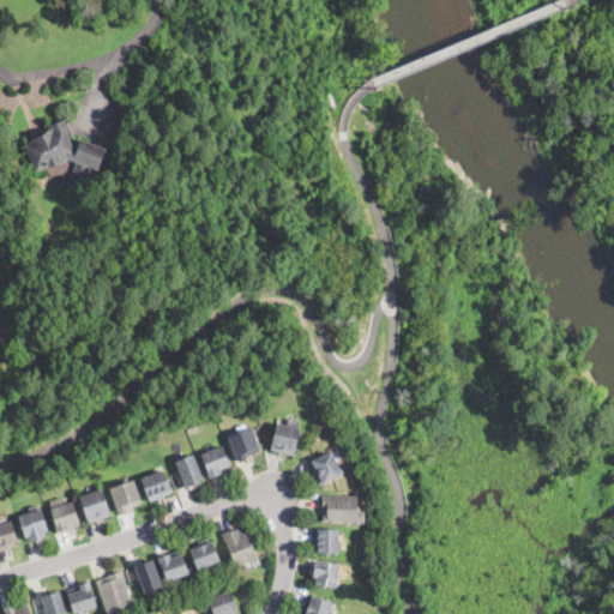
[(67,122),(68,125),(73,136),(70,137),(76,149),(78,150),(82,139),(107,149),(100,169),(92,167),(89,176),(73,172),(77,161),(70,158),(49,169),(48,166),(37,172),(24,145),(34,140),(32,139),(44,133),(42,130),(65,119),(67,122)]
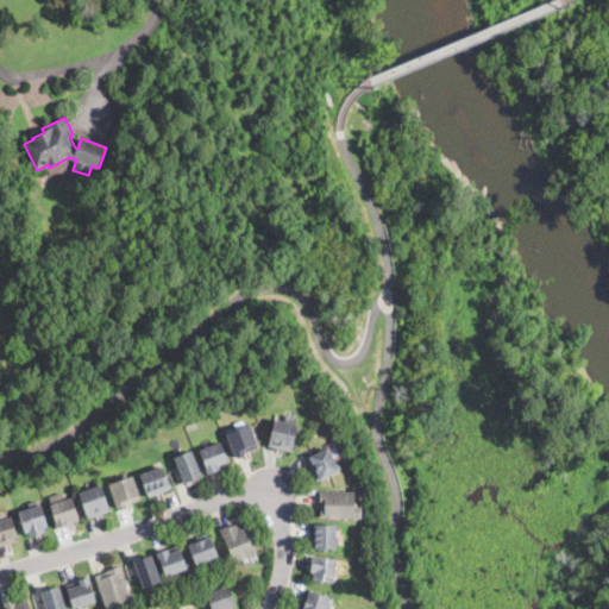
[(70,181),(68,184),(60,182),(62,174),(71,177),(70,181)]
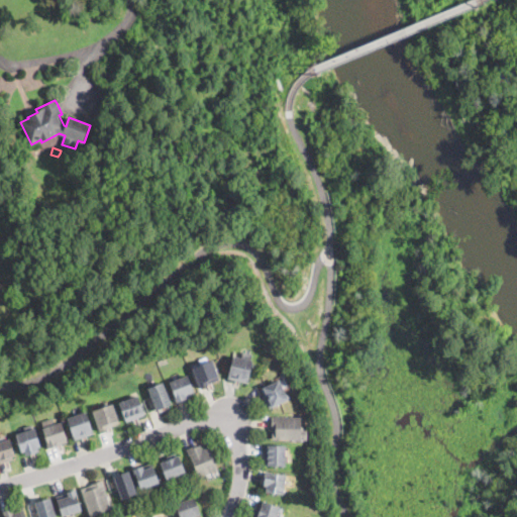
[(279,343),(274,346),(269,340),(274,337),(279,343)]
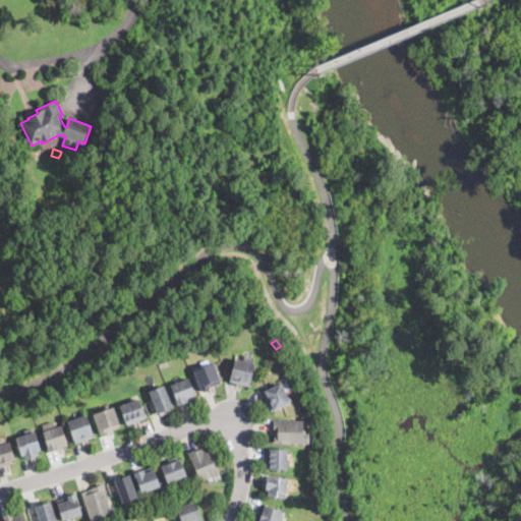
[(256,358),(249,387),(230,383),(237,353),(256,358)]
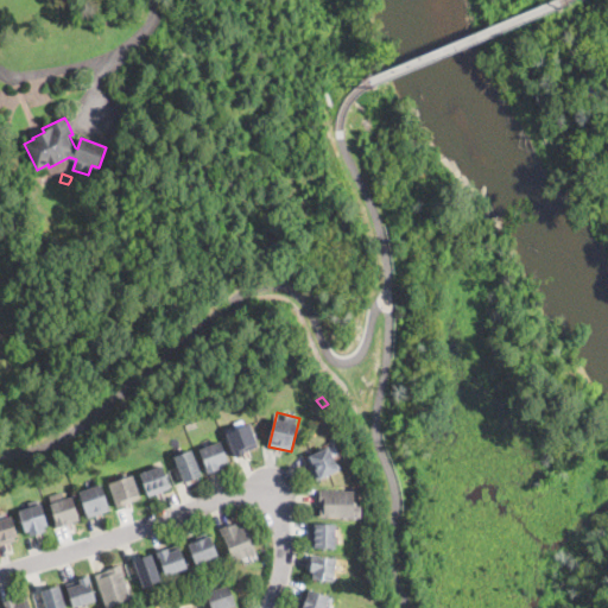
[(247,451),(235,456),(227,434),(251,424),(259,447),(247,451)]
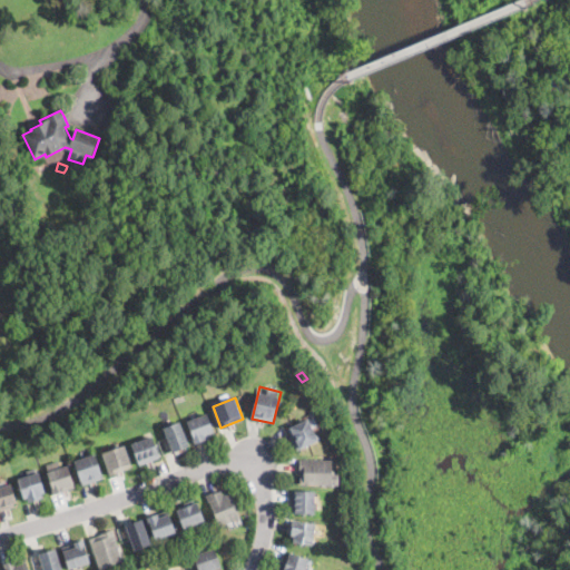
[(205,440),(195,443),(187,422),(207,414),(215,435),(205,440)]
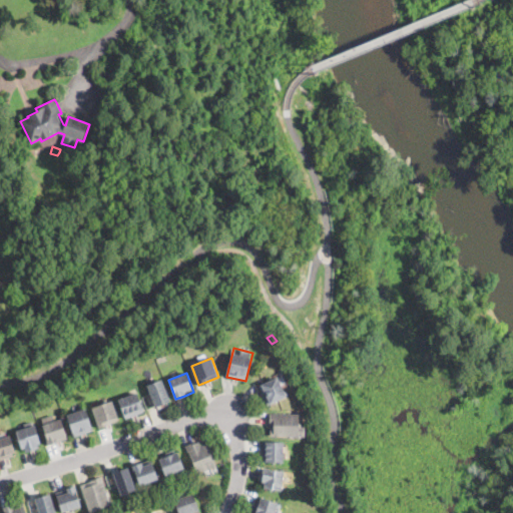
[(286,396),(268,405),(259,387),(277,378),(286,396)]
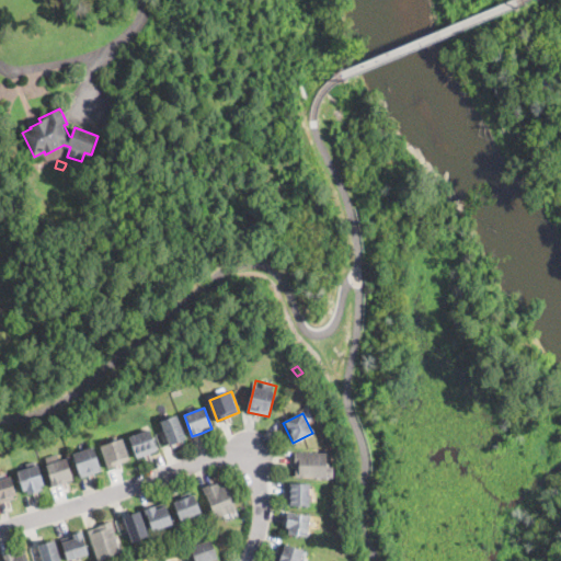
[(172,446),(171,446),(161,422),(176,415),(186,441),(172,446)]
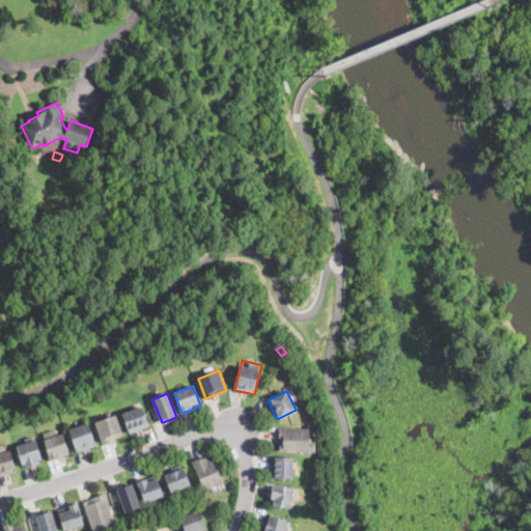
[(138,431),(130,435),(122,414),(142,407),(149,426),(138,431)]
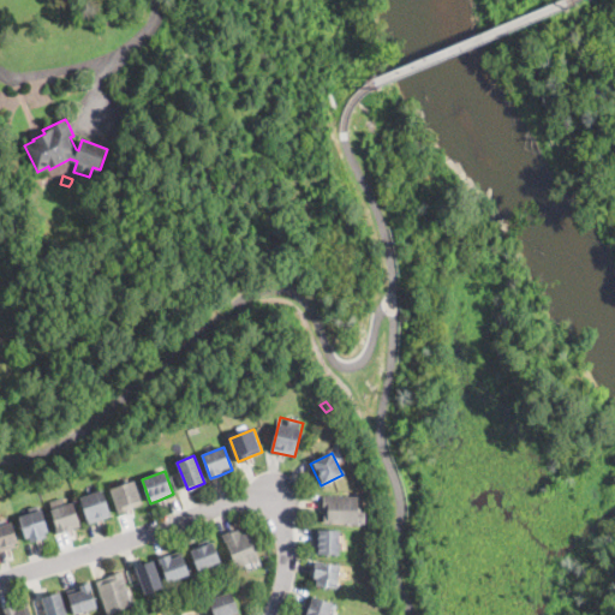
[(127,509),(119,512),(111,489),(119,487),(136,481),(143,503),(127,509)]
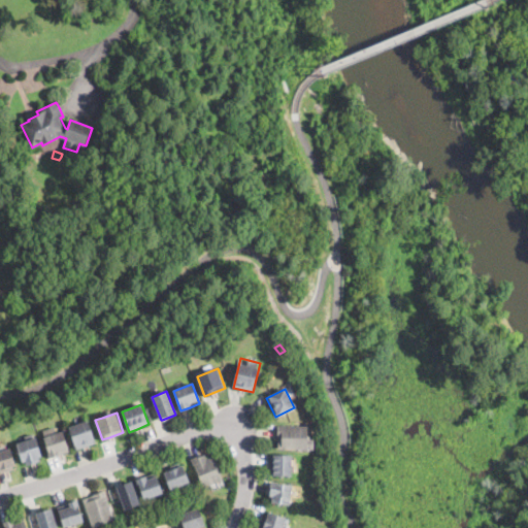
[(86,447),(76,451),(69,428),(88,421),(96,443),(86,447)]
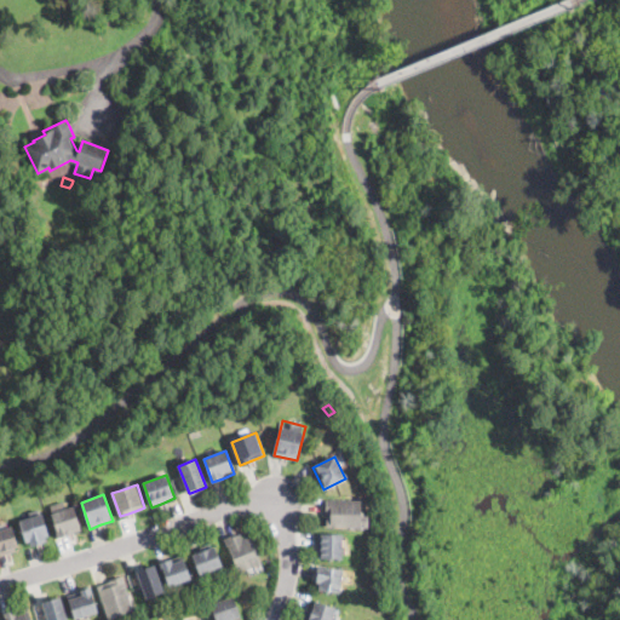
[(369,517),(369,528),(326,527),(326,516),(326,500),(361,501),(361,517),(369,517)]
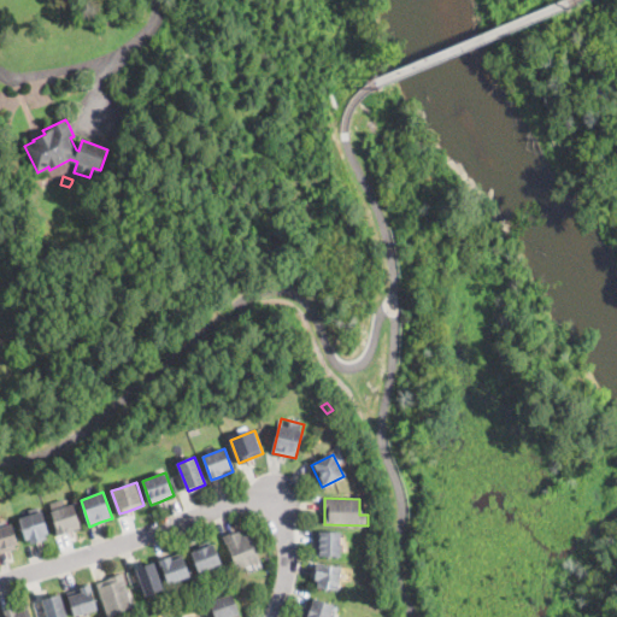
[(69,534),(58,536),(51,511),(74,505),(82,529),(69,534)]
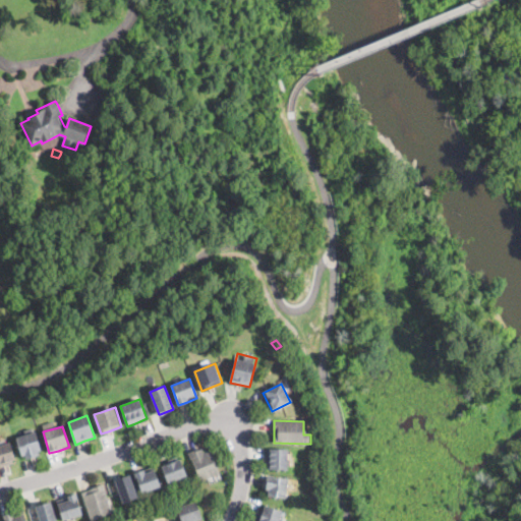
[(38,452),(39,456),(26,460),(24,455),(22,456),(16,439),(36,432),(42,450),(38,452)]
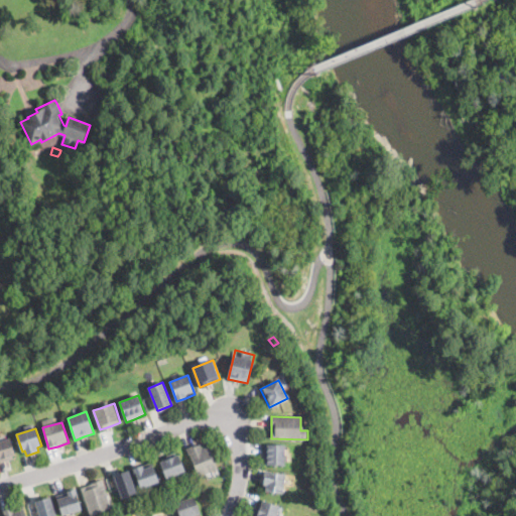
[(13,460),(10,461),(0,464),(0,441),(10,438),(15,456),(12,456),(13,460)]
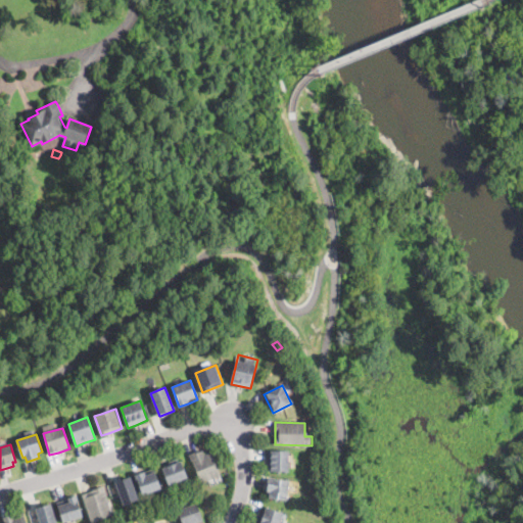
[(203,450),(204,455),(211,453),(221,476),(200,484),(189,455),(197,452),(197,453),(203,450)]
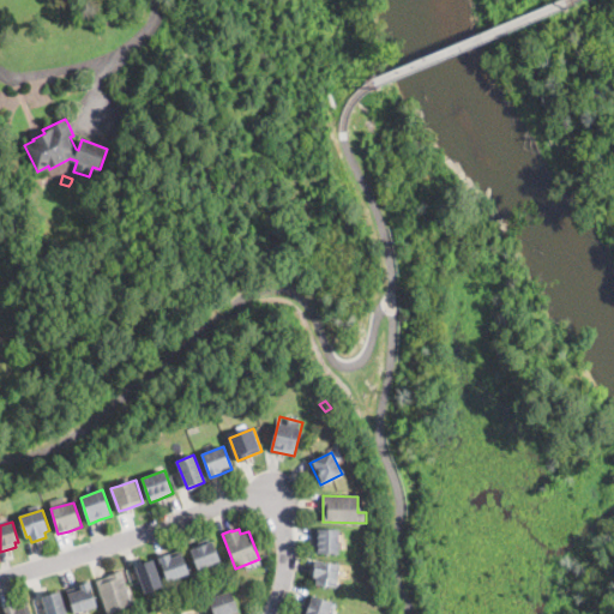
[(338,529),(338,554),(313,554),(313,529),(338,529)]
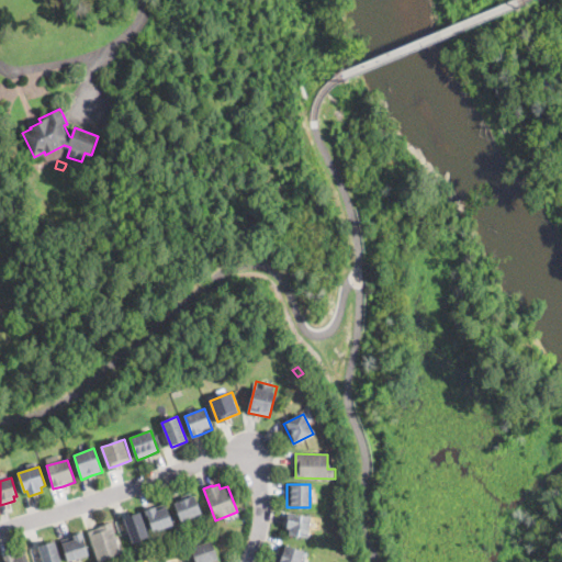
[(201,514),(182,521),(175,504),(184,501),(194,496),(201,514)]
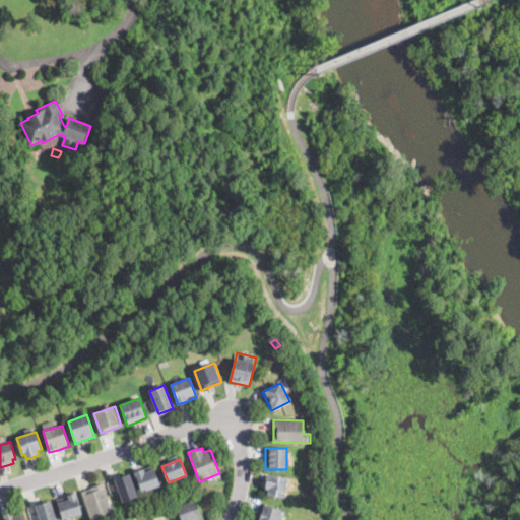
[(143,469),(145,473),(153,469),(159,486),(142,493),(135,472),(143,469)]
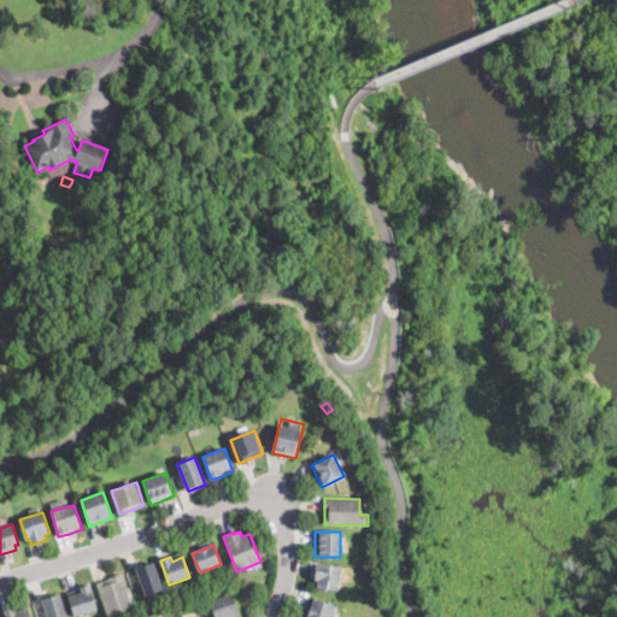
[(164,589),(146,595),(136,569),(140,568),(153,562),(164,589)]
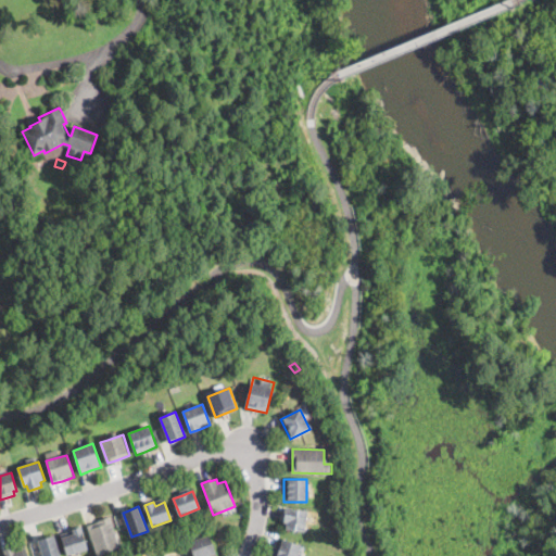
[(308,512),(305,533),(286,530),(287,525),(283,523),(286,508),(308,512)]
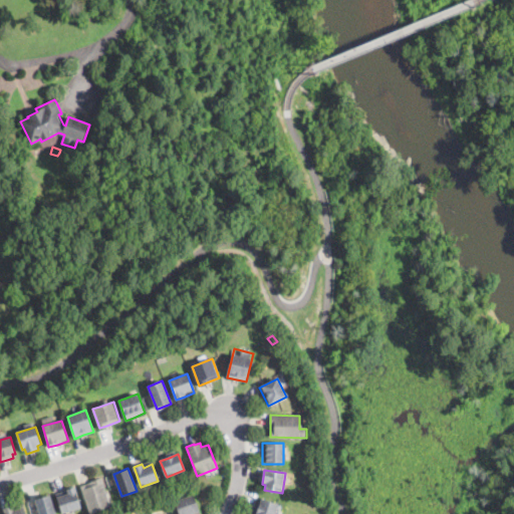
[(91,513),(90,513),(80,487),(90,482),(100,478),(111,507),(91,513)]
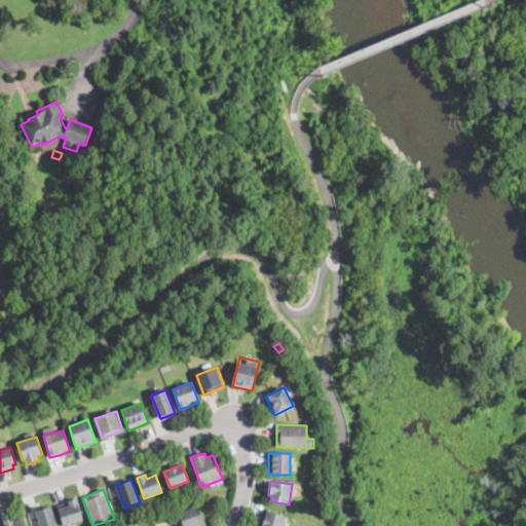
[(68,525),(64,525),(58,506),(69,502),(68,501),(77,498),(83,521),(68,525)]
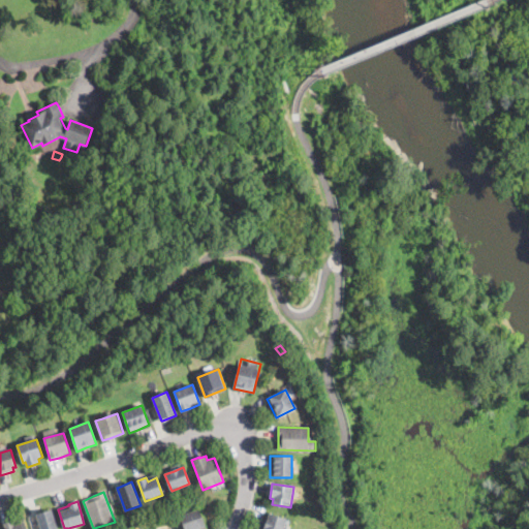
[(57,528),(40,528),(36,515),(38,514),(52,509),(57,528)]
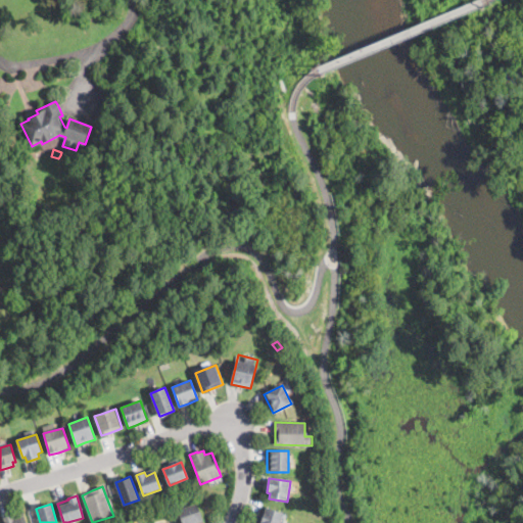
[(201,522),(182,522),(178,511),(197,504),(204,522),(201,522)]
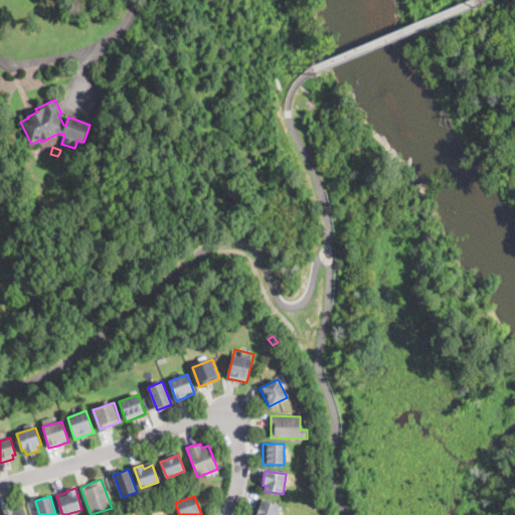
[(279,506),(276,514),(256,514),(260,506),(262,500),(279,506)]
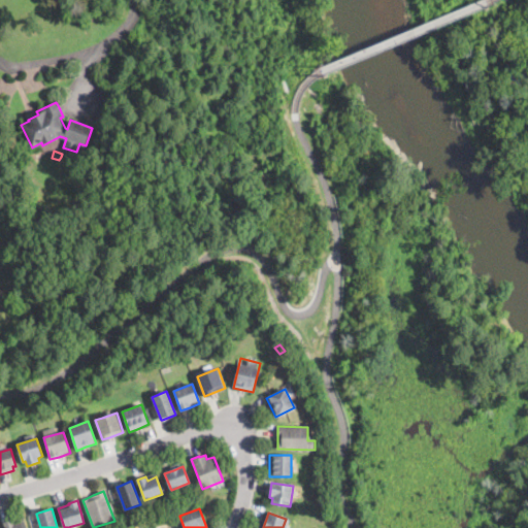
[(27,527),(24,517),(3,522),(5,527),(27,527)]
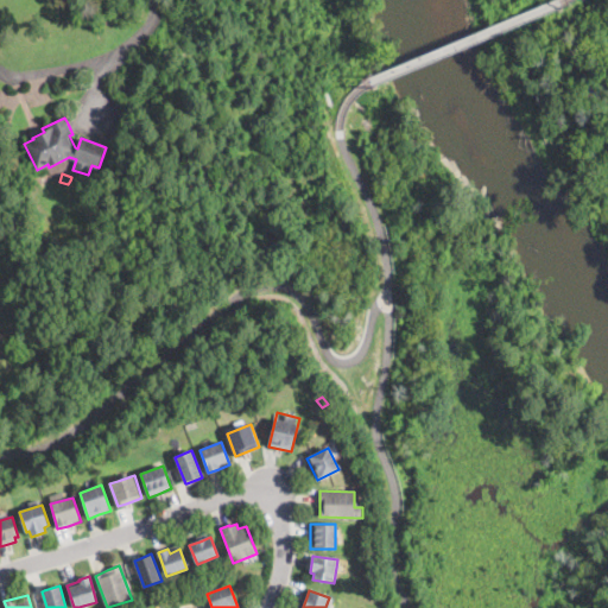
All buildings are outlined.
